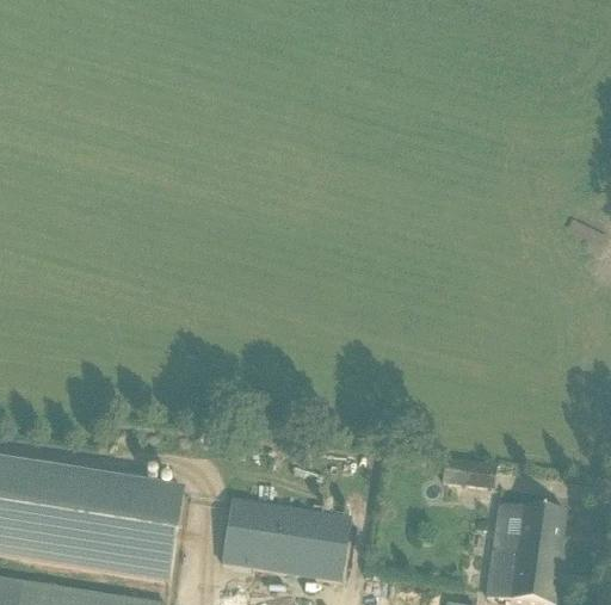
[(0,556),(168,582),(184,486),(0,457),(0,556)]
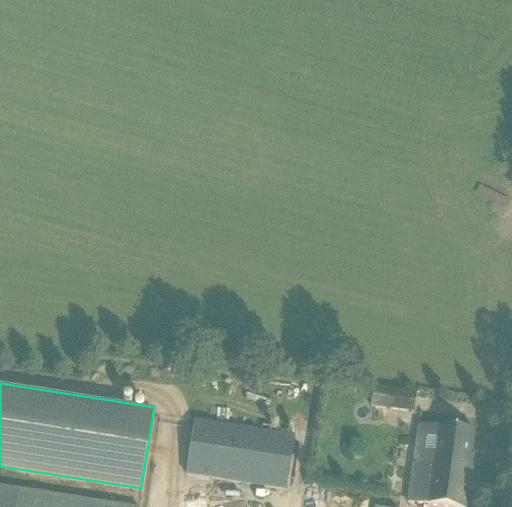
[(373,383),(370,403),(412,409),(415,389),(373,383)]
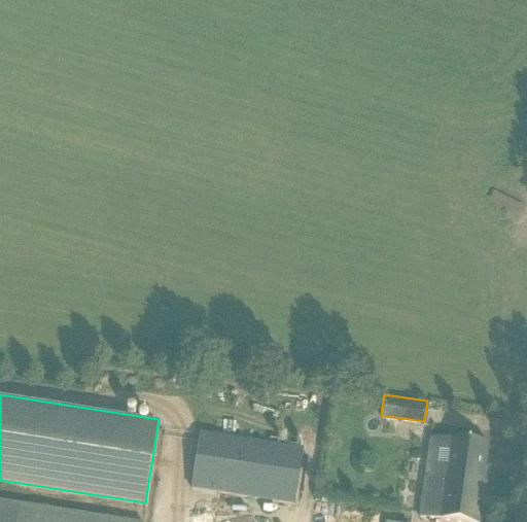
[(200,430),(190,485),(293,500),(302,446),(276,442),(277,436),(270,435),(269,441),(200,430)]
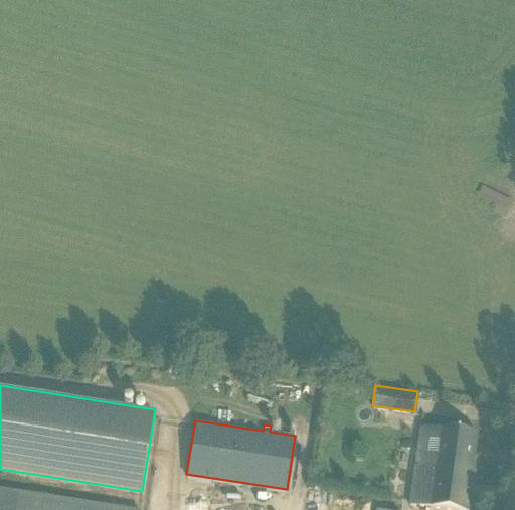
[(409,501),(422,503),(468,509),(474,464),(472,464),(476,432),(419,425),(415,458),(409,501)]
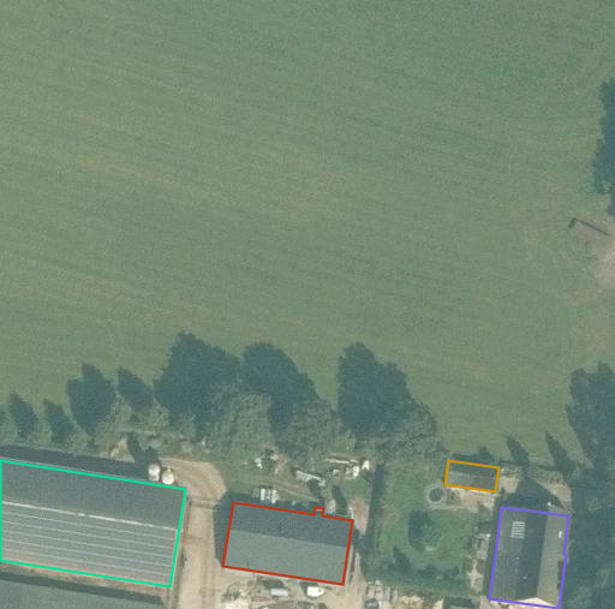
[(0,608),(167,608),(167,605),(0,579),(0,608)]
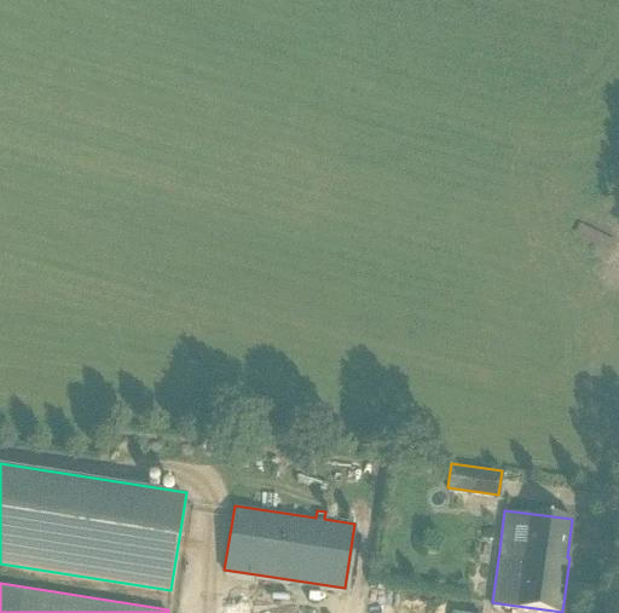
[(247,612),(273,612),(275,596),(248,595),(247,612)]
